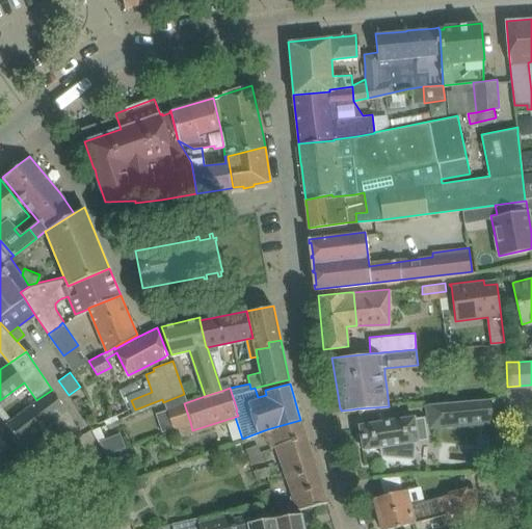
[(22,443),(22,444),(53,421),(69,442),(71,441),(70,440),(81,432),(52,390),(36,400),(6,423),(21,443),(22,443)]
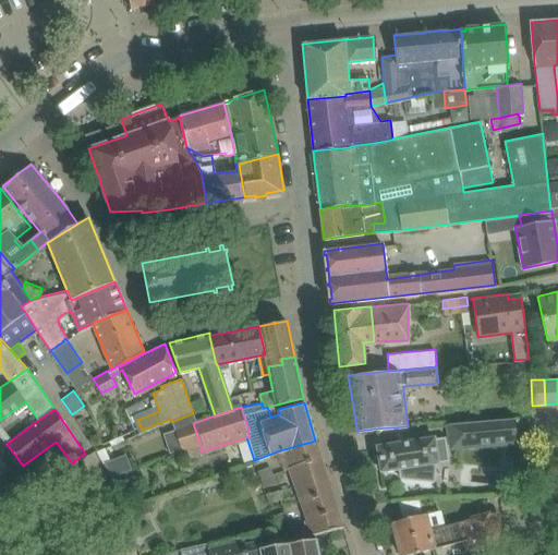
[(447,424),(446,424),(450,448),(505,443),(517,442),(516,432),(522,423),(522,419),(522,417),(498,419),(472,421),(447,424)]
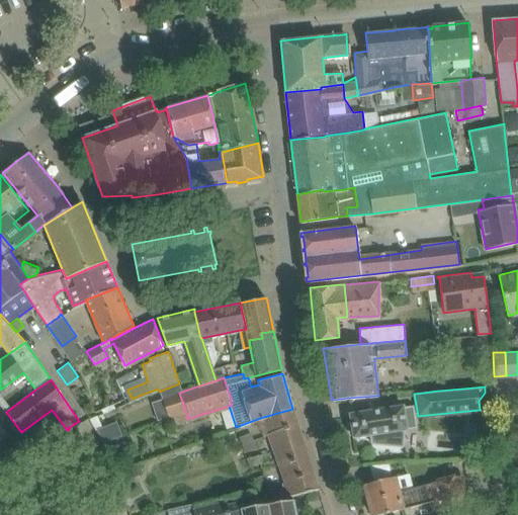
[(185,411),(180,396),(162,401),(167,417),(185,411)]
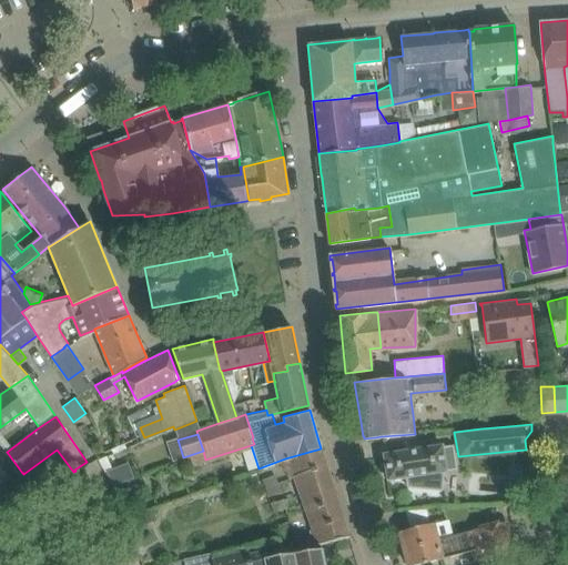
[(407,485),(440,490),(443,471),(446,471),(442,445),(384,454),(387,480),(405,476),(407,485)]
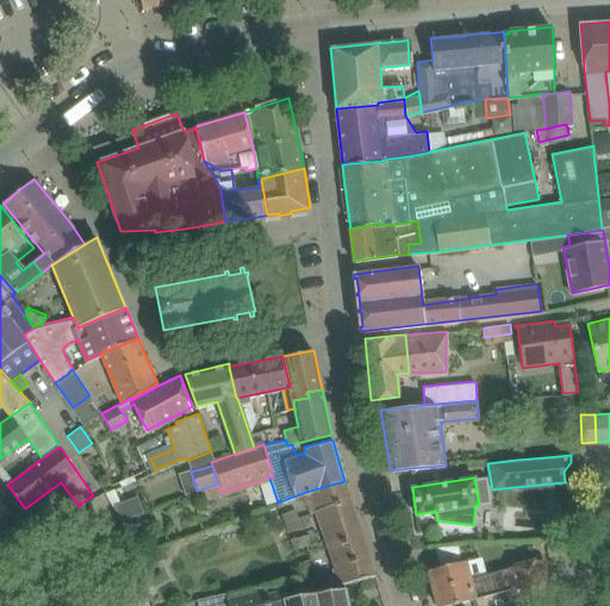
[(318,510),(350,499),(344,481),(306,492),(313,511),(318,510)]
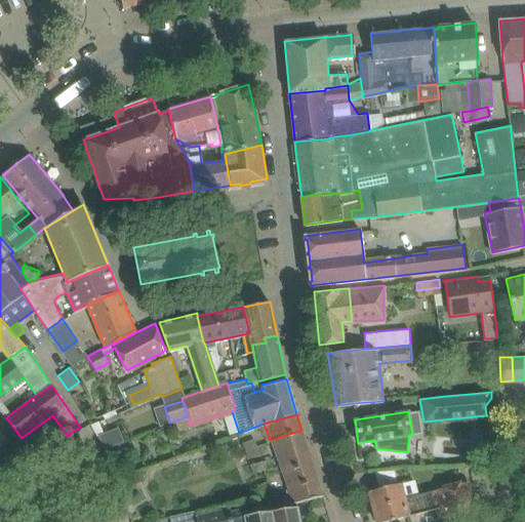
[(0,474),(9,470),(9,471),(11,470),(10,469),(21,463),(21,464),(23,463),(23,462),(24,460),(4,436),(5,436),(3,434),(0,430),(0,474)]
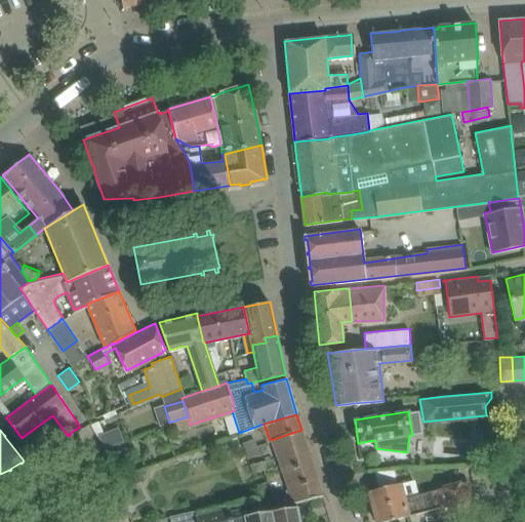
[(274,439),(279,455),(307,446),(301,430),(274,439)]
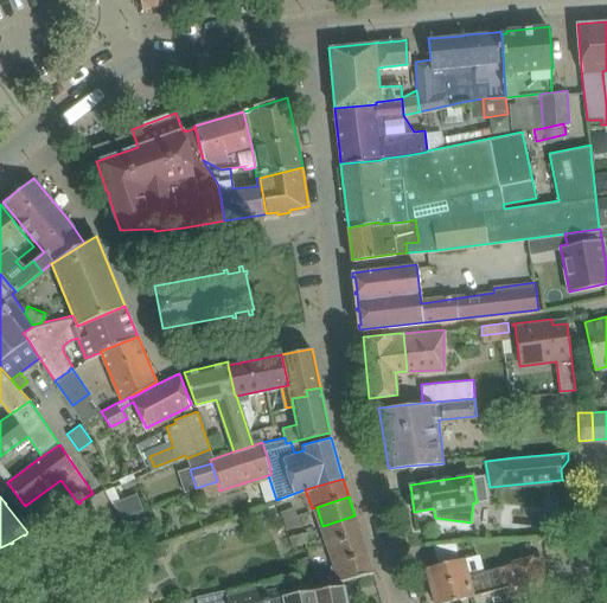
[(282,508),(285,518),(299,513),(295,504),(282,508)]
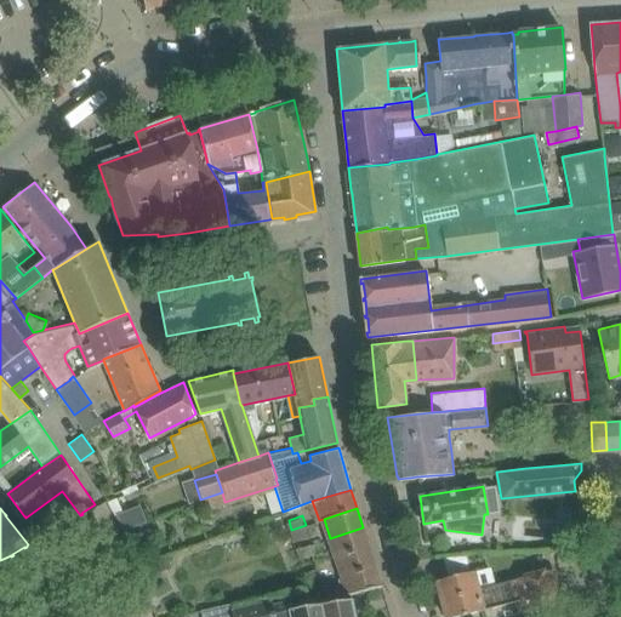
[(306,525),(291,530),(295,540),(308,535),(306,525)]
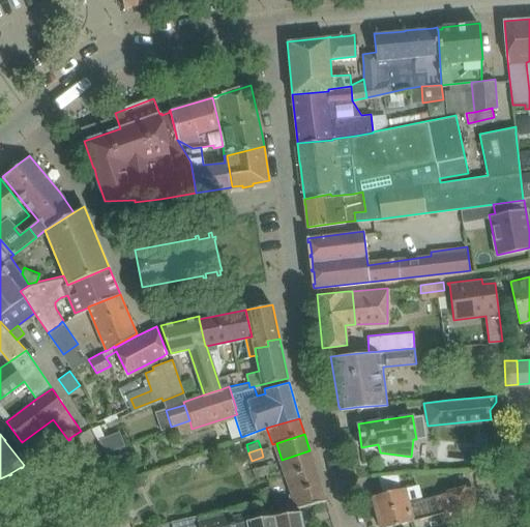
[(282,460),(287,476),(316,467),(310,450),(282,460)]
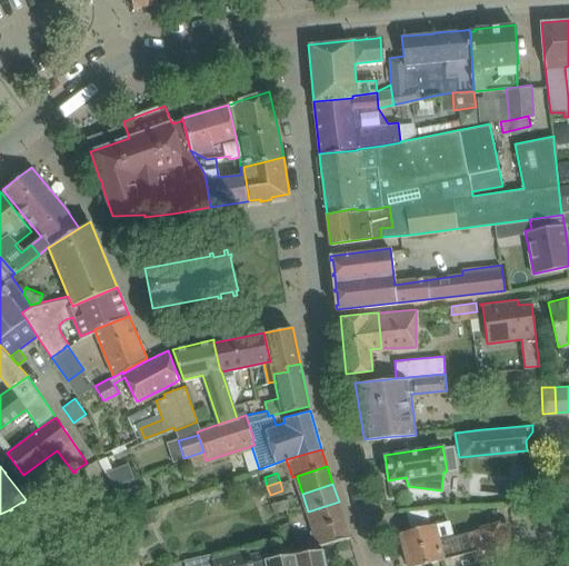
[(272,503),(276,510),(288,506),(286,498),(272,503)]
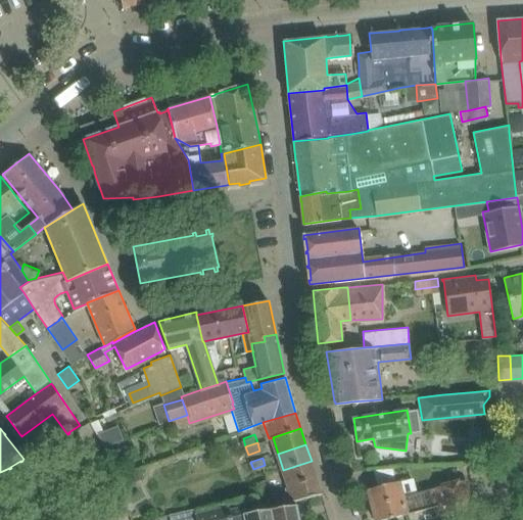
[(283,470),(289,485),(317,477),(312,461),(283,470)]
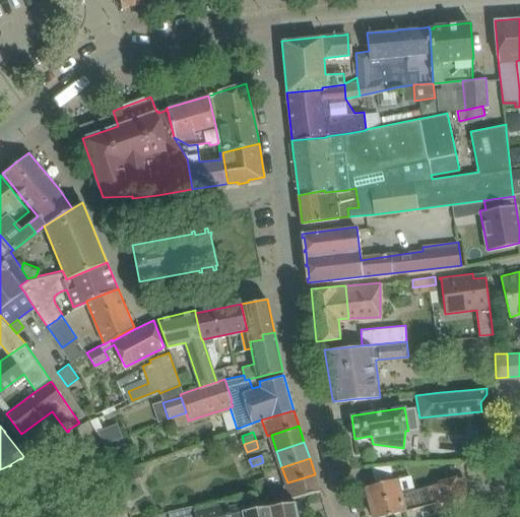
[(139,467),(130,470),(133,478),(142,475),(139,467)]
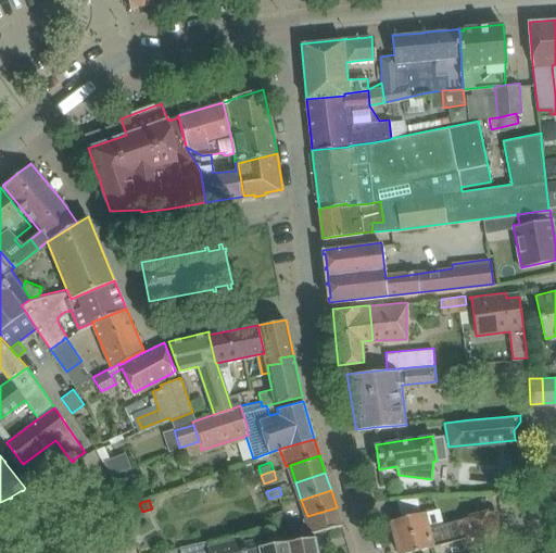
[(337,507),(307,516),(312,531),(342,524),(337,507)]
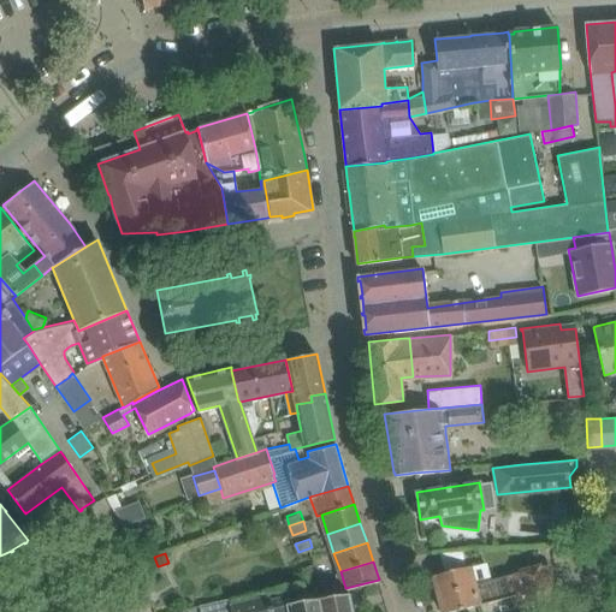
[(433,575),(442,611),(448,611),(479,604),(516,594),(520,605),(557,595),(549,563),(511,572),(511,574),(474,583),(469,566),(433,575)]
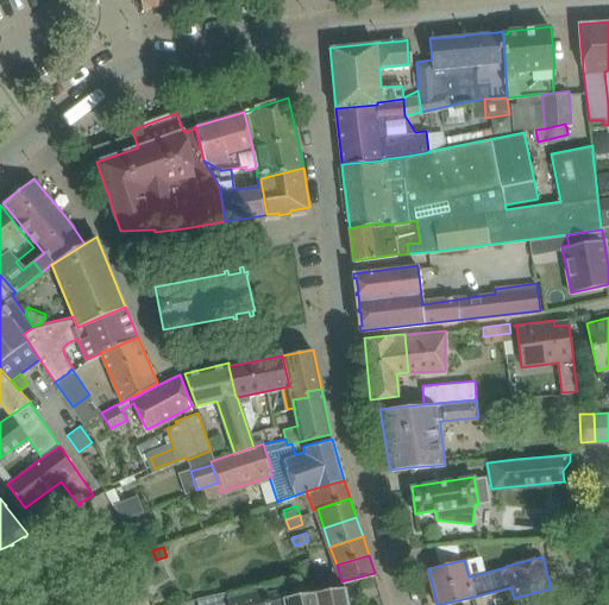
[(349,604),(345,586),(336,588),(334,584),(326,585),(326,590),(284,598),(283,590),(268,592),(267,588),(228,597),(226,590),(196,597),(198,604),(349,604)]
